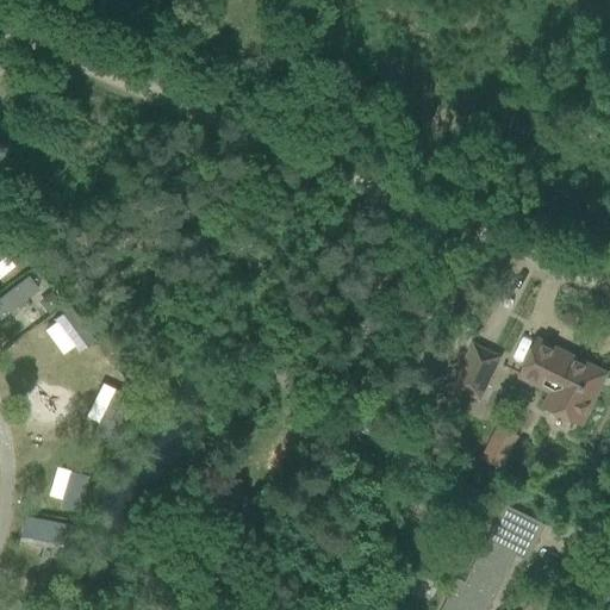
[(0,277),(20,265),(2,236),(0,237),(0,277)]
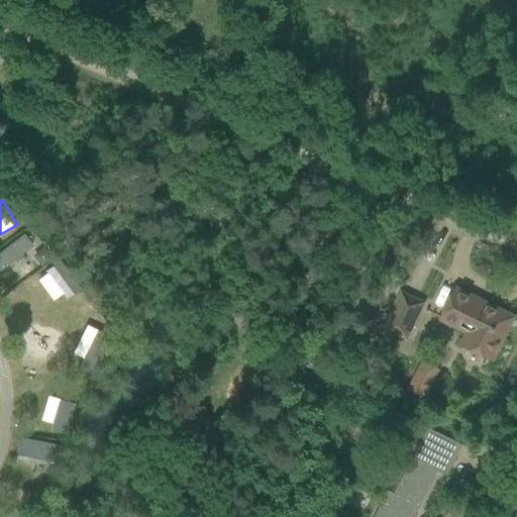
[(0,249),(0,272),(40,239),(29,226),(0,249)]
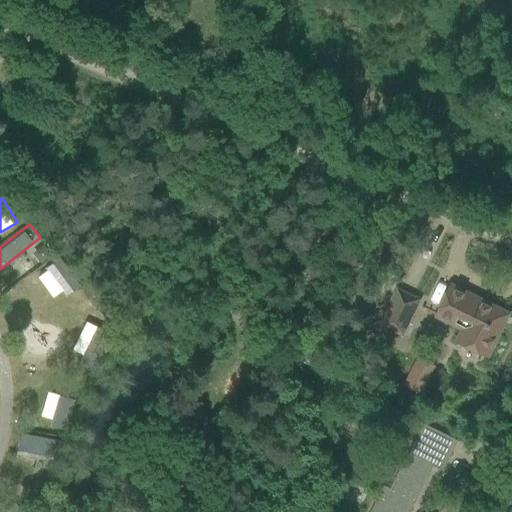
[(9,289),(20,304),(45,287),(55,300),(70,289),(51,261),(9,289)]
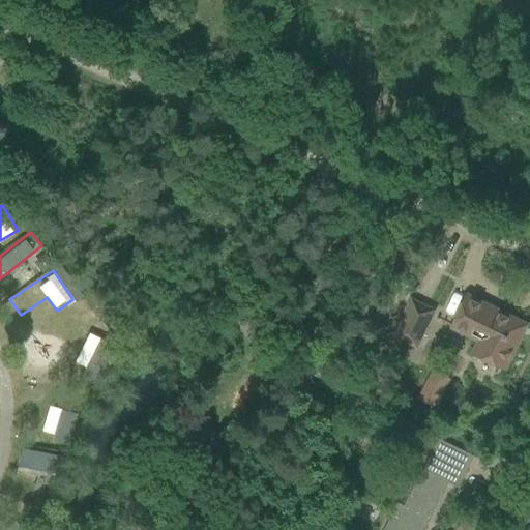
[(472,355),(504,370),(526,325),(495,311),(494,312),(482,305),(483,304),(466,296),(451,327),(479,341),(472,355)]
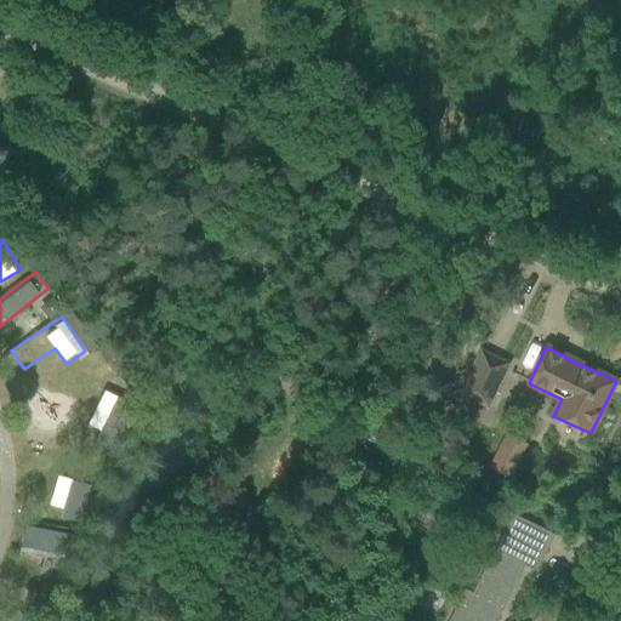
[(459,394),(460,396),(489,409),(510,363),(479,348),(459,394)]
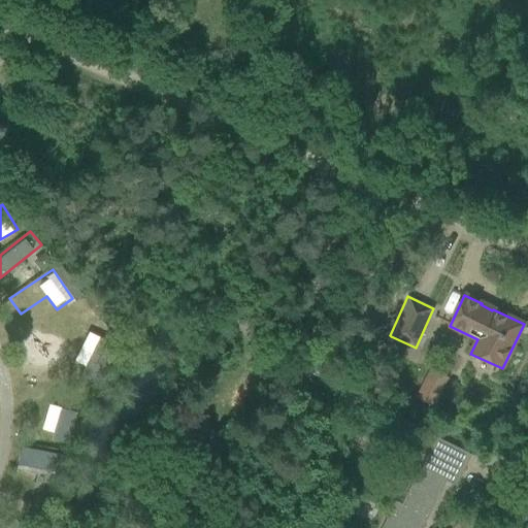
[(23,318),(30,329),(43,322),(36,310),(23,318)]
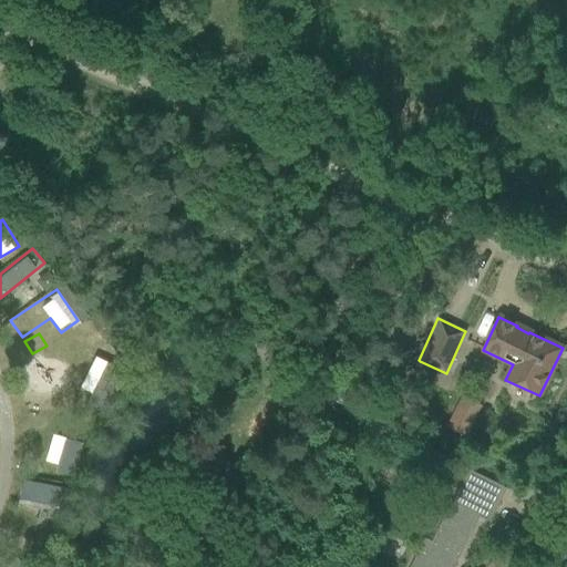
[(70,333),(40,357),(52,372),(68,360),(84,382),(99,371),(70,333)]
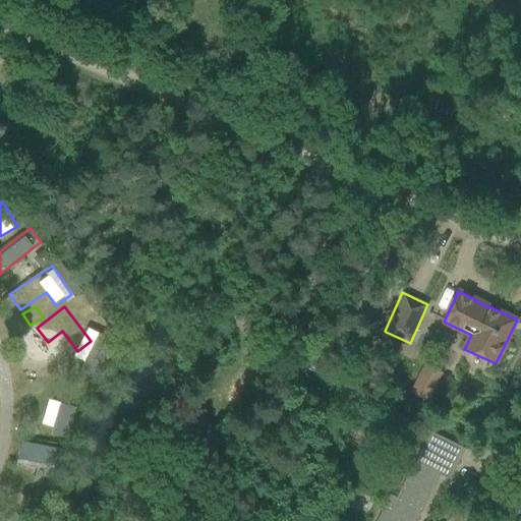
[(73,422),(71,383),(31,385),(32,402),(49,401),(50,423),(73,422)]
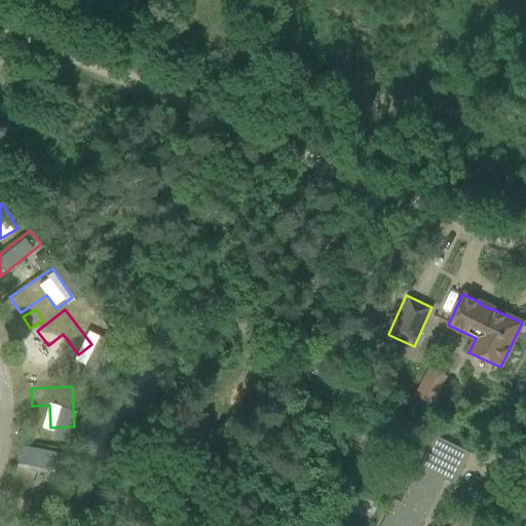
[(378,426),(410,440),(417,424),(385,411),(378,426)]
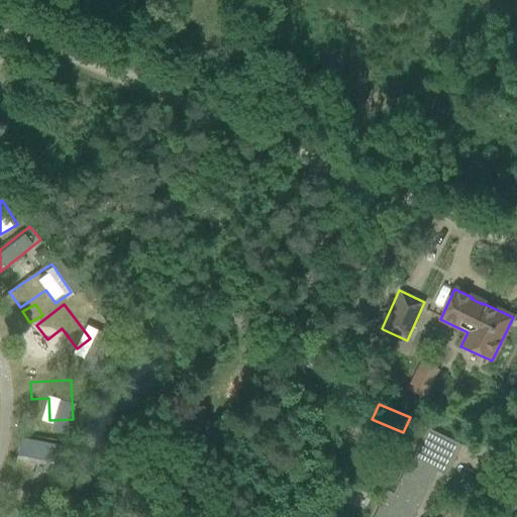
[(414,516),(437,471),(447,476),(462,445),(427,427),(402,479),(389,473),(382,489),(387,492),(374,516),(414,516)]
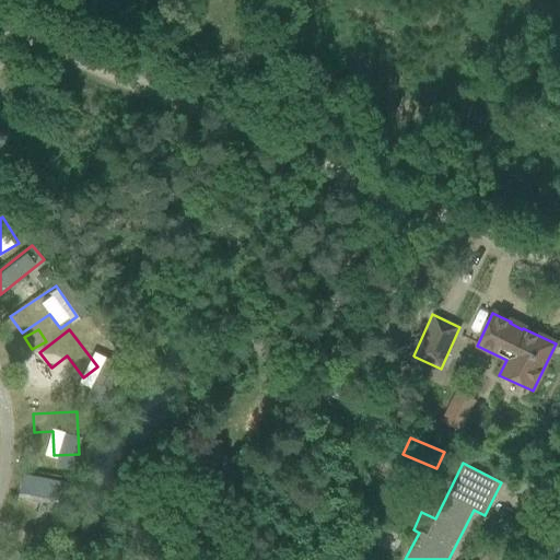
[(18,501),(57,505),(59,478),(21,474),(18,501)]
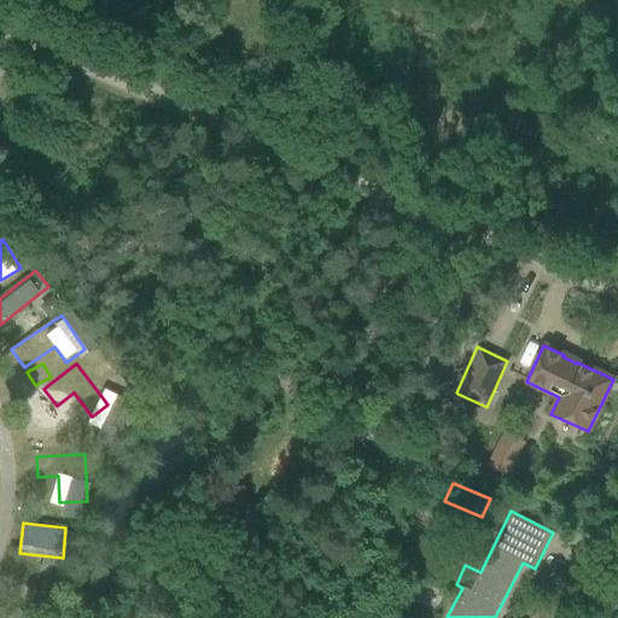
[(28,617),(16,606),(4,617),(28,617)]
